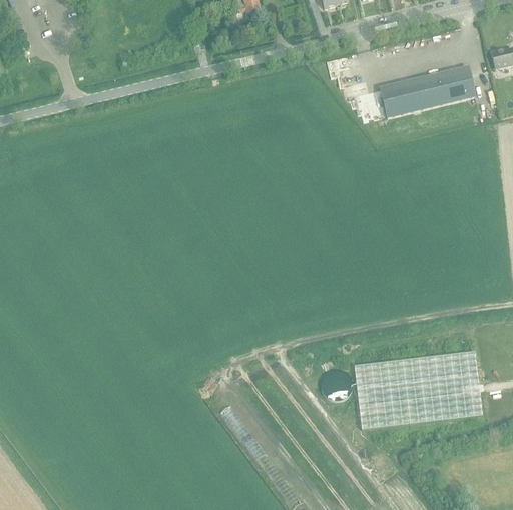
[(232,0),(235,10),(245,8),(246,11),(261,7),(259,0),(232,0)]
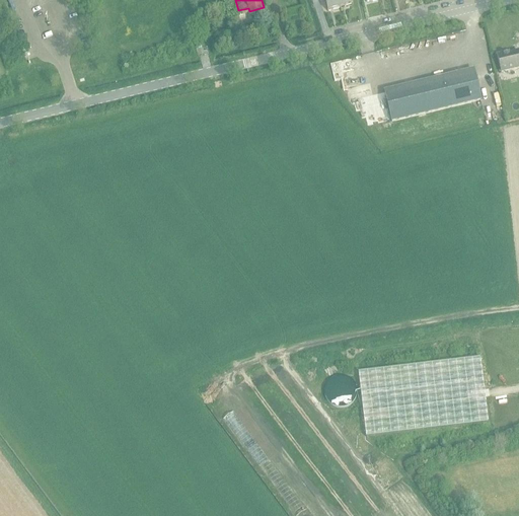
[(324,0),(327,8),(340,5),(339,0),(324,0)]
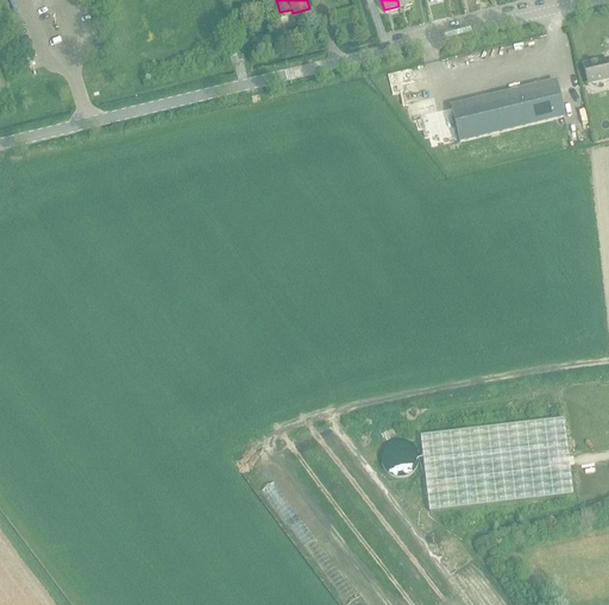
[(588,82),(608,76),(608,61),(608,57),(591,61),(590,58),(582,61),(588,82)]
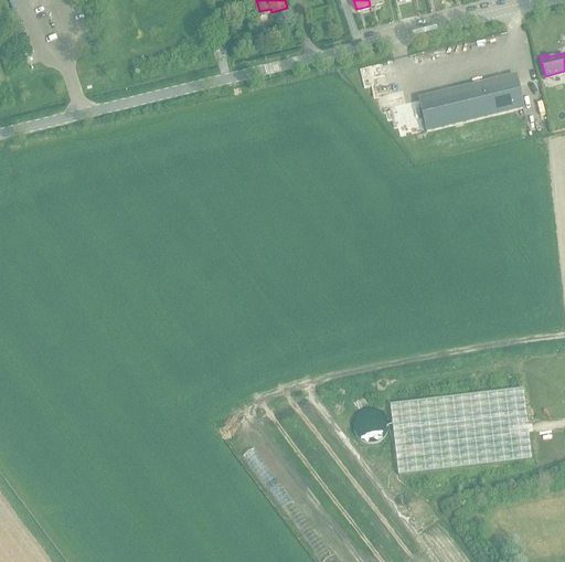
[(418,97),(426,129),(523,106),(515,74),(418,97)]
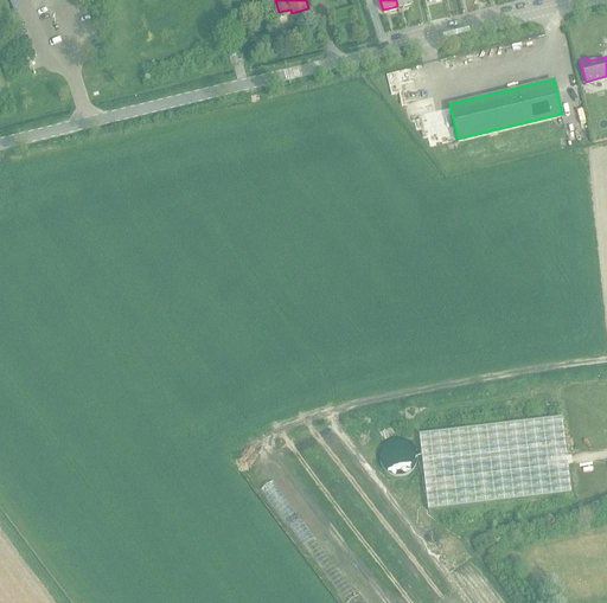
[(570,491),(561,415),(419,431),(426,486),(428,507),(440,506),(570,491)]
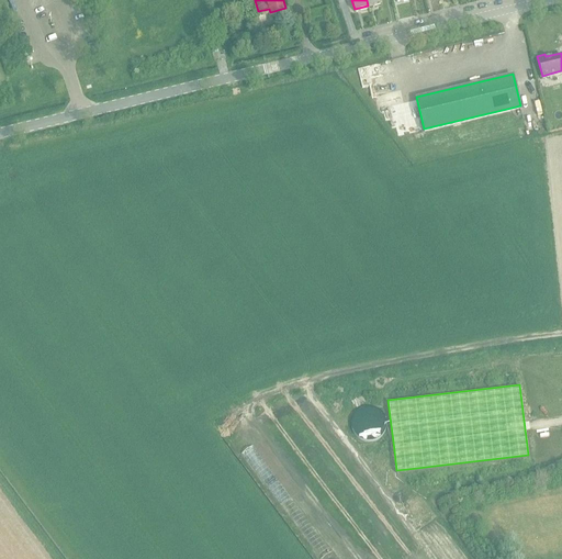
[(353,433),(358,437),(364,439),(371,439),(377,437),(381,433),(384,427),(385,421),(383,415),(381,411),(377,407),(371,405),(366,404),(360,406),(355,410),(351,415),(350,421),(351,427),(353,433)]
